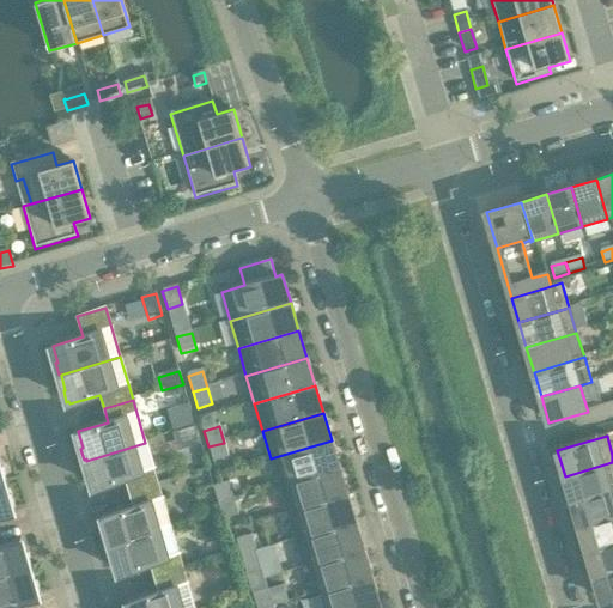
[(271,458),(279,486),(340,468),(332,441),(271,458)]
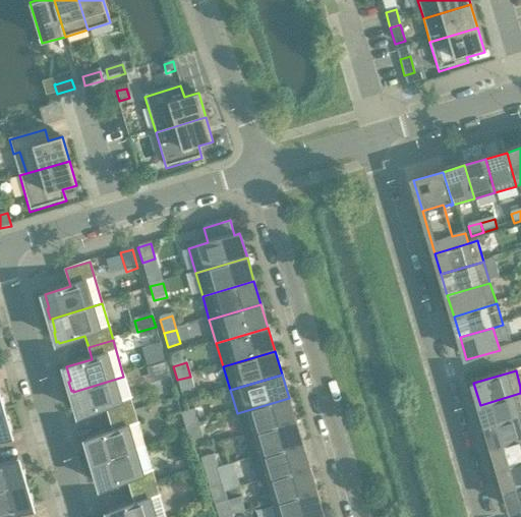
[(80,413),(80,415),(106,408),(110,420),(134,412),(123,377),(73,392),(77,404),(75,404),(78,414),(80,413)]
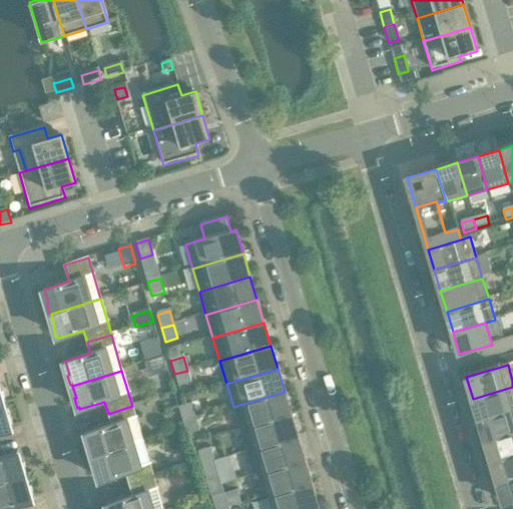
[(174,374),(178,388),(191,384),(187,371),(174,374)]
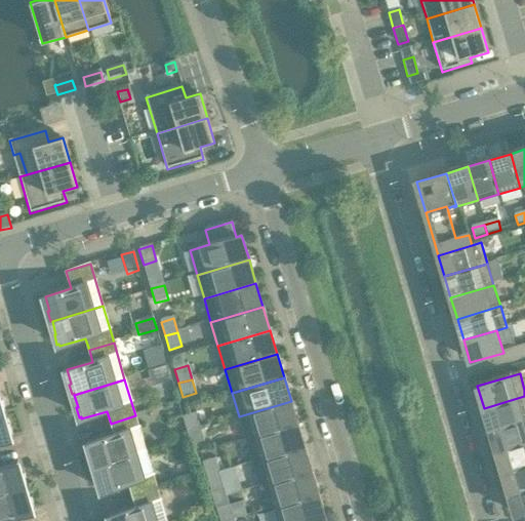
[(523,419),(524,418),(524,396),(484,408),(490,430),(523,419)]
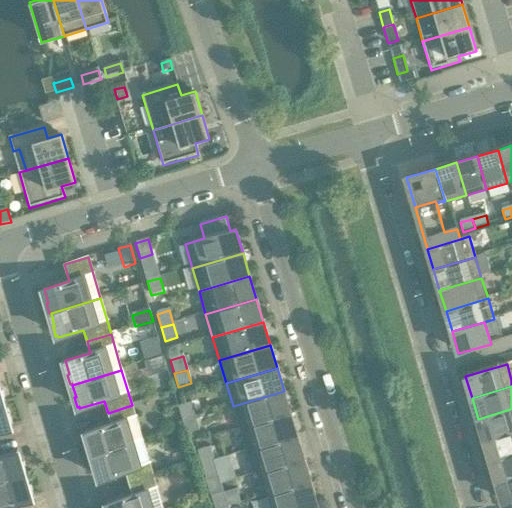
[(290,414),(284,391),(233,406),(240,429),(290,414)]
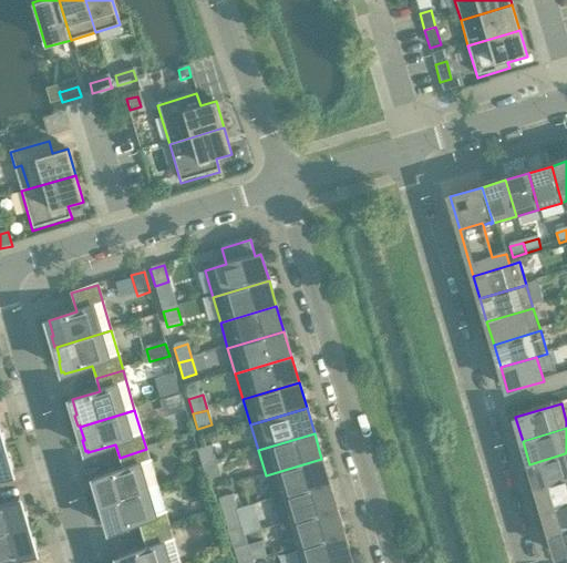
[(212,448),(204,450),(197,452),(202,467),(216,463),(212,448)]
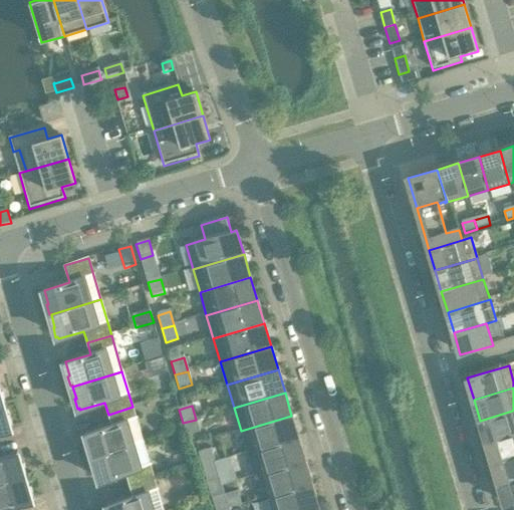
[(12,428),(9,419),(7,419),(3,407),(0,407),(0,433),(10,431),(10,429),(12,428)]
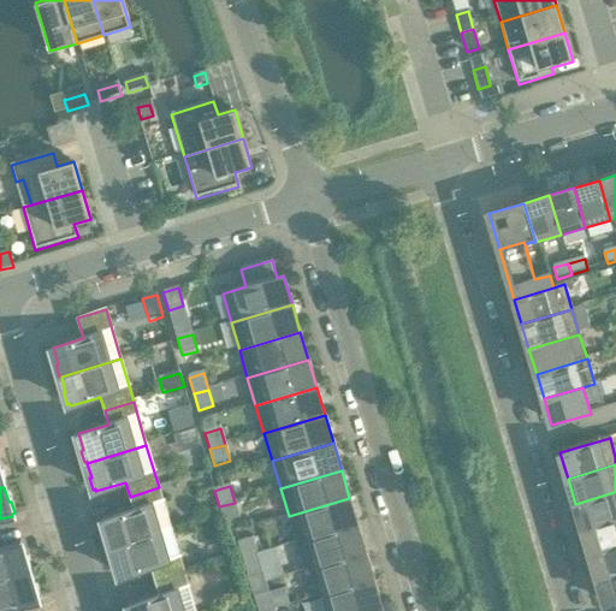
[(106,537),(110,547),(112,547),(112,549),(172,531),(159,487),(130,497),(134,510),(104,520),(108,535),(106,537)]
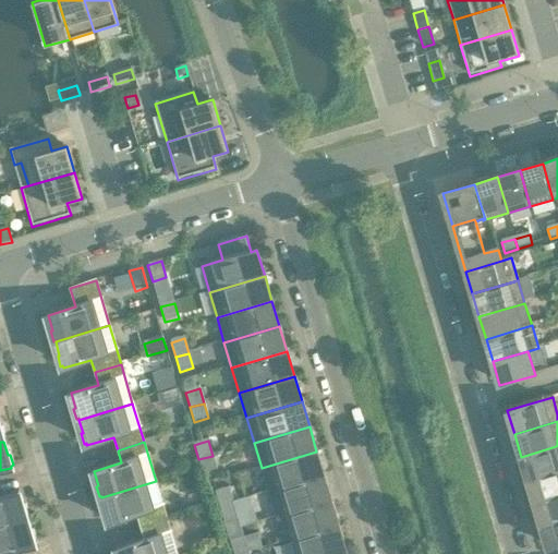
[(528,480),(557,470),(557,453),(556,446),(521,457),(528,480)]
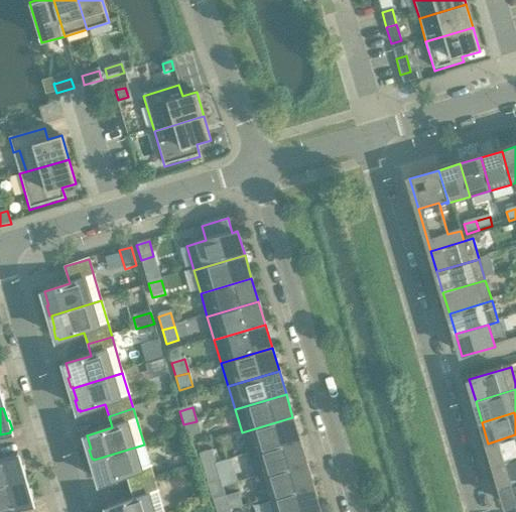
[(299,440),(292,417),(242,432),(248,456),(299,440)]
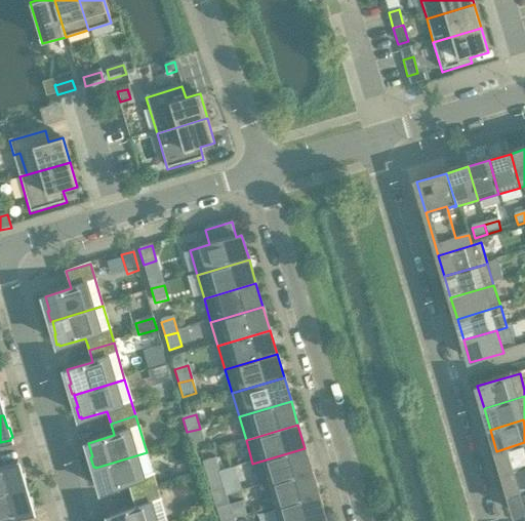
[(191,446),(197,444),(204,442),(200,429),(187,432),(191,446)]
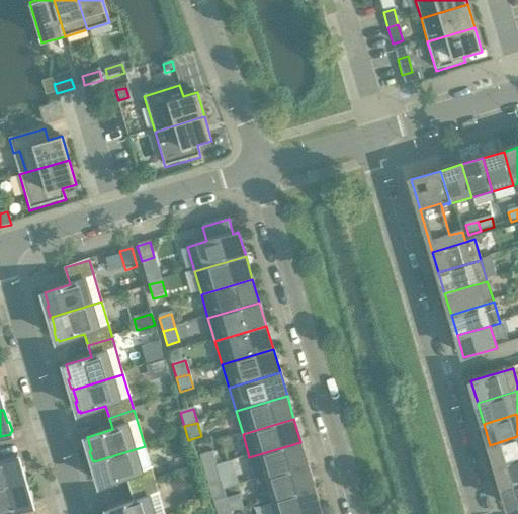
[(517,436),(490,445),(496,465),(517,458),(517,436)]
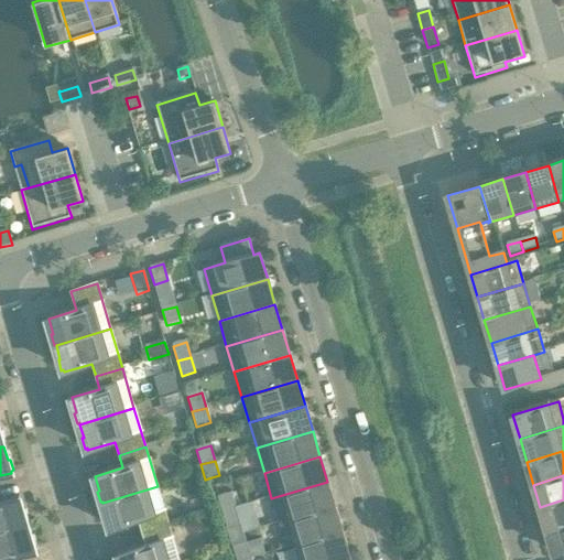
[(335,507),(327,482),(271,498),(279,524),(335,507)]
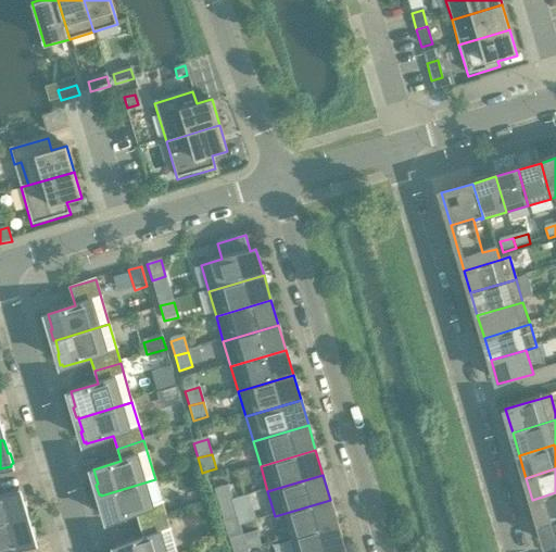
[(109,519),(109,522),(137,513),(140,526),(166,518),(155,479),(101,496),(105,509),(103,510),(106,519),(109,519)]
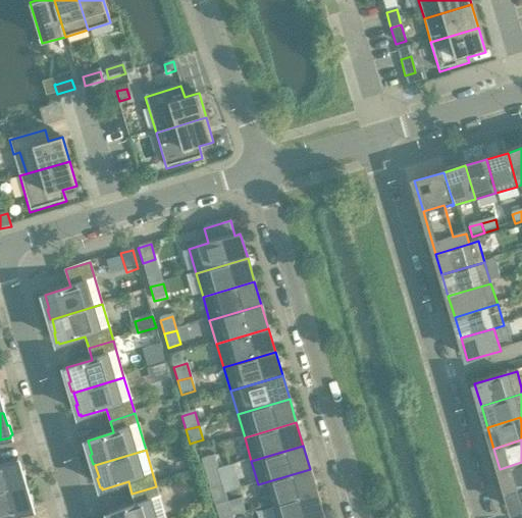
[(218,471),(214,457),(202,461),(206,475),(218,471)]
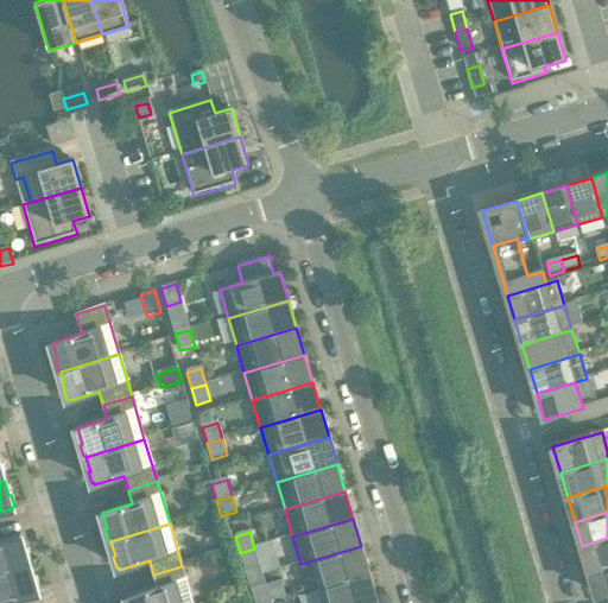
[(0,573),(29,565),(29,564),(31,563),(27,552),(25,553),(20,537),(0,543),(0,573)]
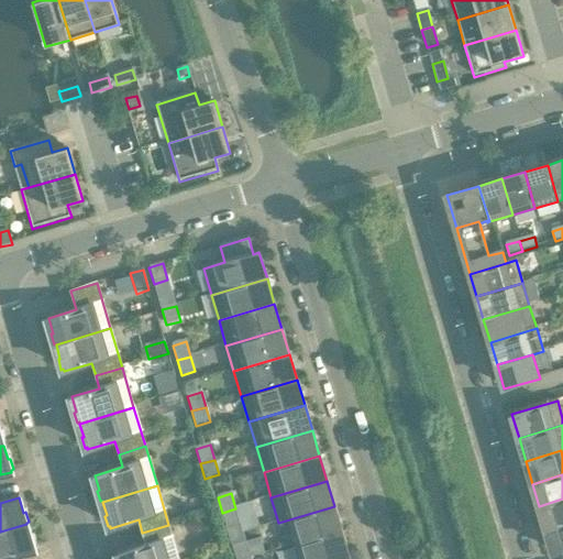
[(562,524),(562,499),(539,506),(545,529),(562,524)]
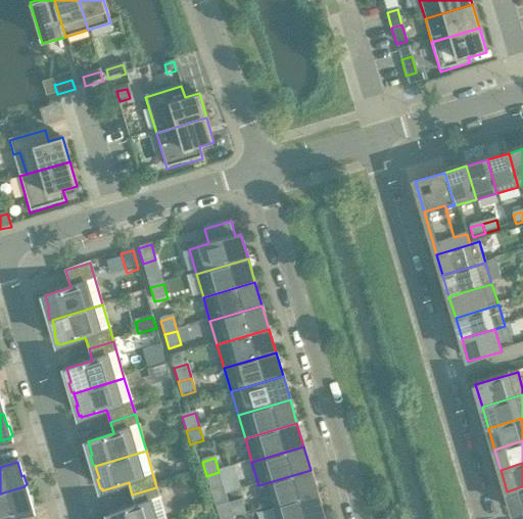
[(275,507),(318,493),(311,470),(258,485),(269,483),(275,507)]
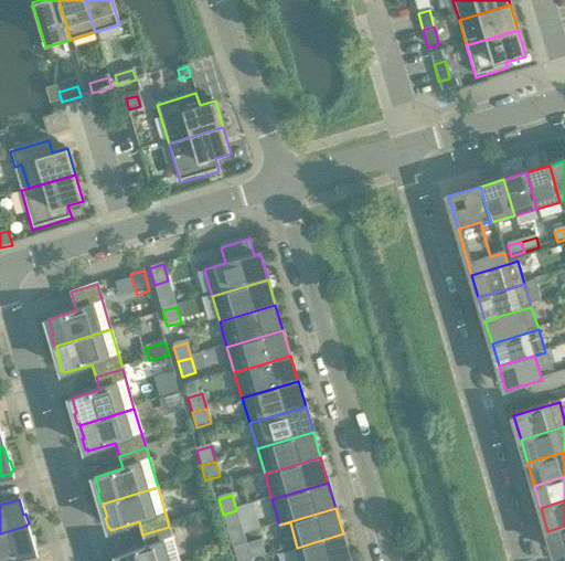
[(223,515),(227,529),(242,526),(236,510),(223,515)]
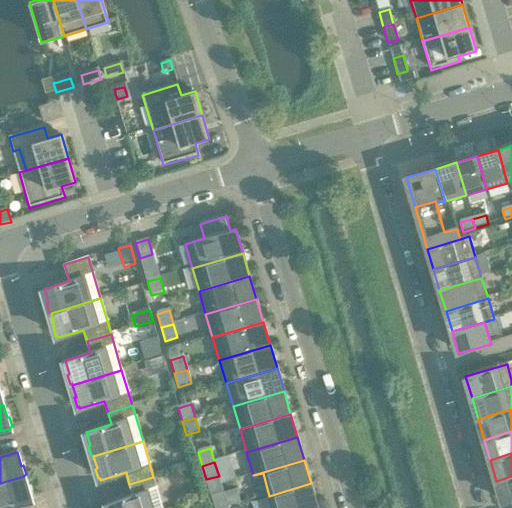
[(30,488),(28,489),(24,476),(0,483),(0,507),(9,507),(31,500),(31,498),(33,498),(30,488)]
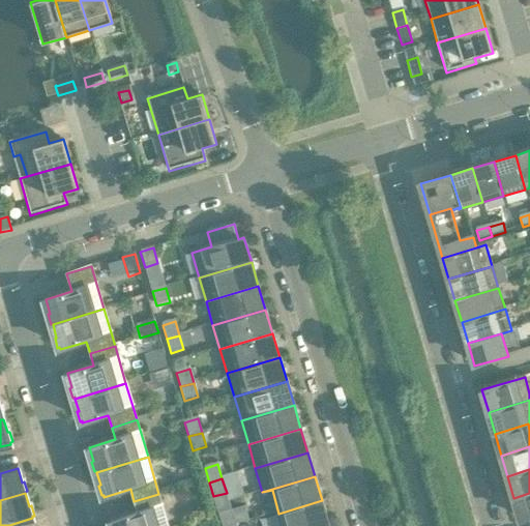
[(529,493),(513,498),(521,521),(529,518),(529,493)]
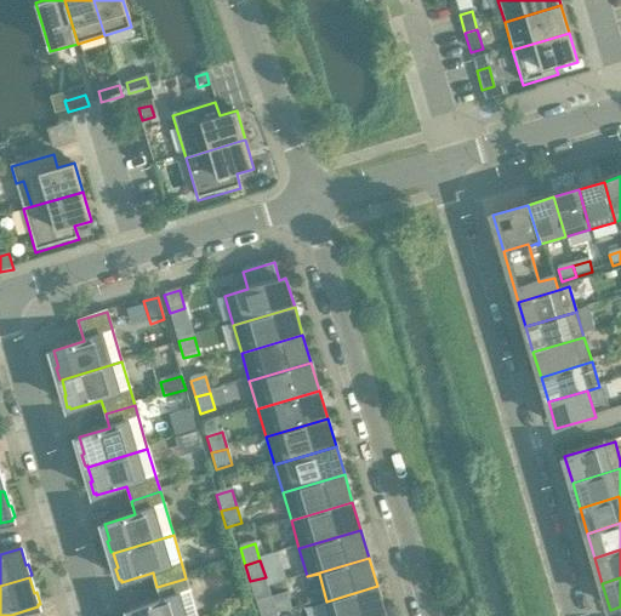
[(197,615),(186,579),(157,587),(161,600),(130,610),(131,615),(197,615)]
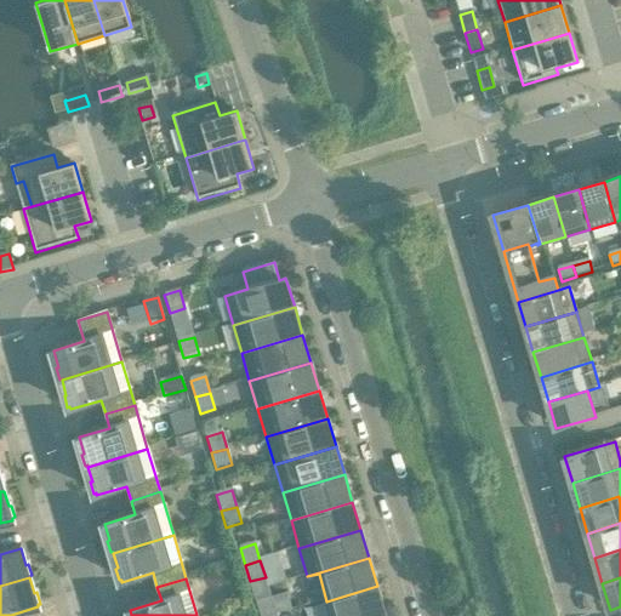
[(381,615),(386,614),(377,586),(326,602),(331,615),(381,615)]
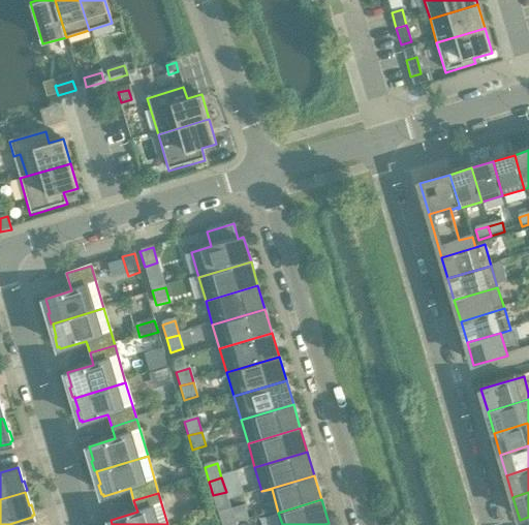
[(236,524),(231,511),(218,515),(221,524),(236,524)]
